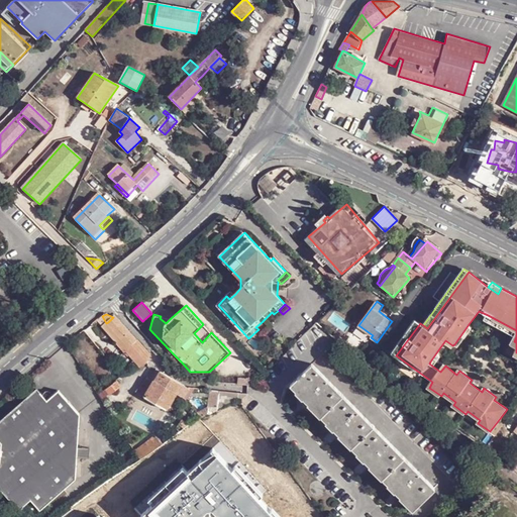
[(115,315),(113,317),(108,322),(123,338),(130,331),(115,315)]
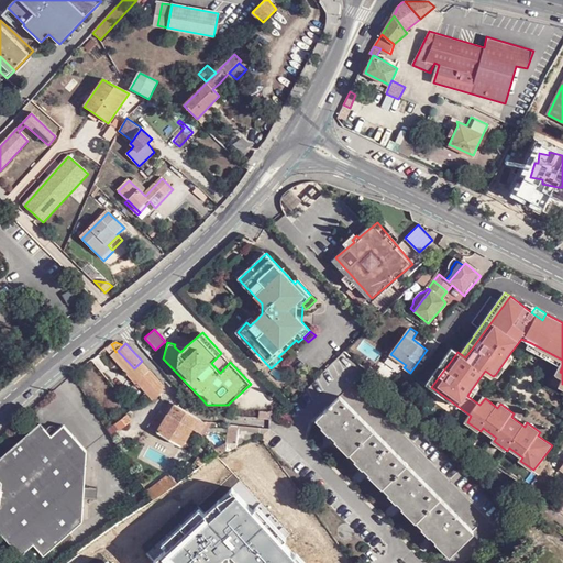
[(528,349),(562,366),(562,365),(562,360),(531,343),(528,349)]
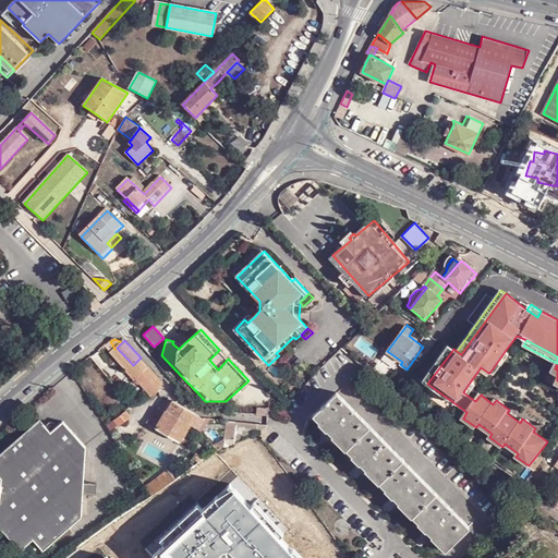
[(424,381),(427,384),(453,349),(449,346),(424,381)]
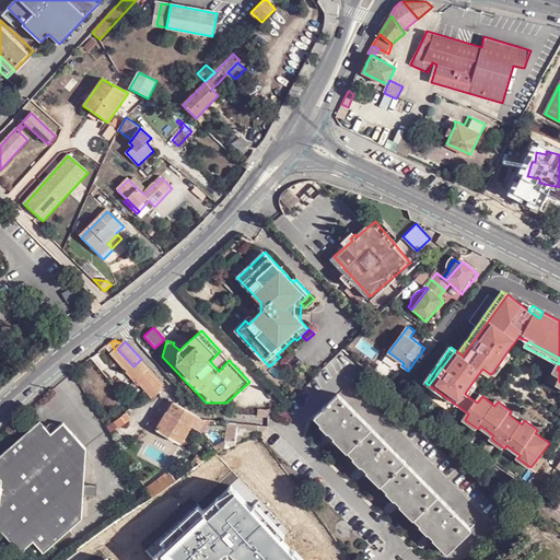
[(117,349),(115,350),(114,352),(130,369),(133,366),(117,349)]
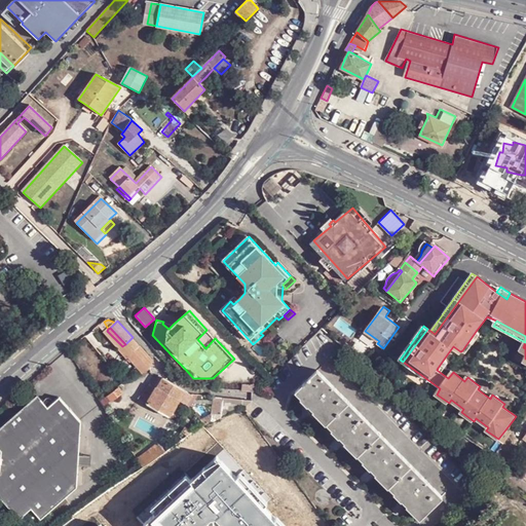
[(215,338),(207,330),(197,339),(205,348),(215,338)]
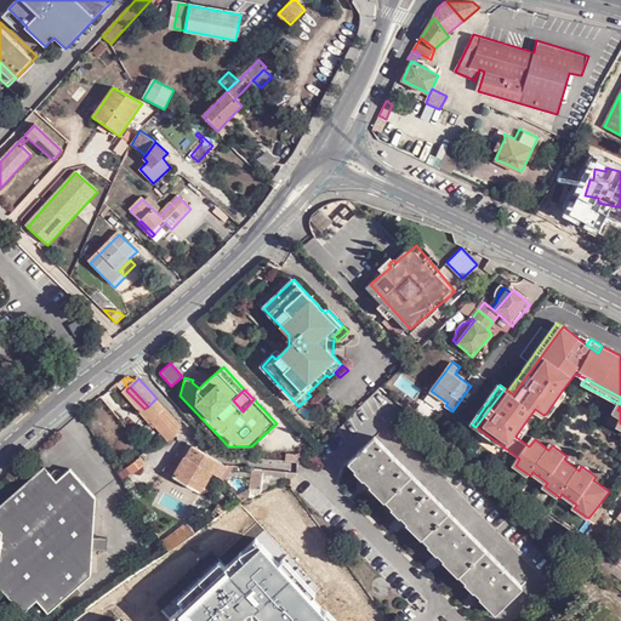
[(563,389),(546,414),(552,419),(569,396),(563,389)]
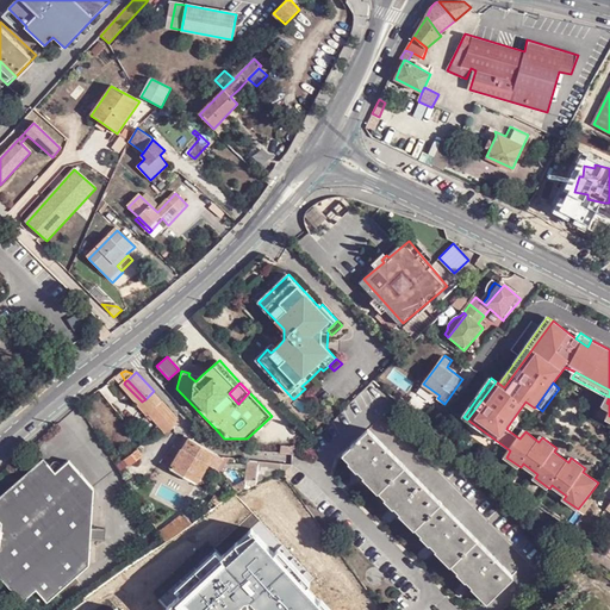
[(162,398),(156,390),(154,391),(145,399),(153,406),(162,398)]
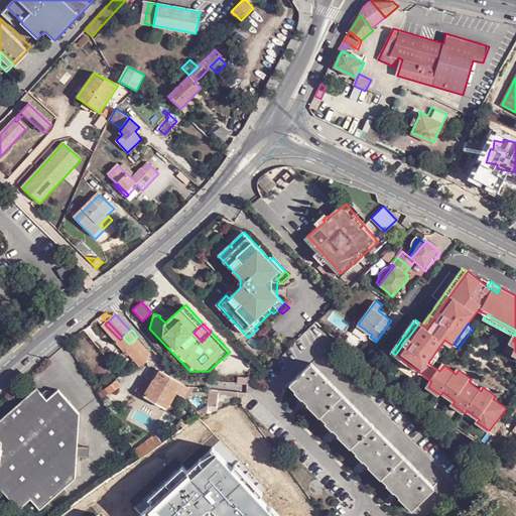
[(141,342),(137,337),(129,344),(133,349),(141,342)]
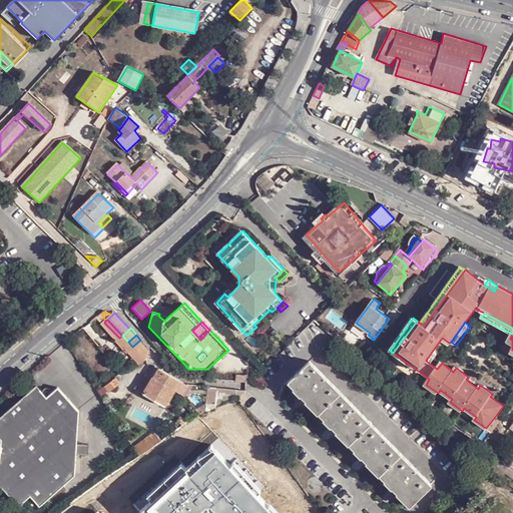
[(122,336),(119,338),(126,345),(128,342),(122,336)]
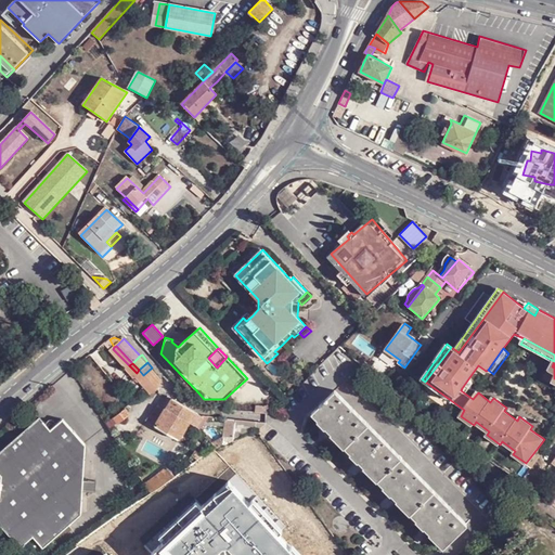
[(143,375),(149,382),(157,374),(152,368),(143,375)]
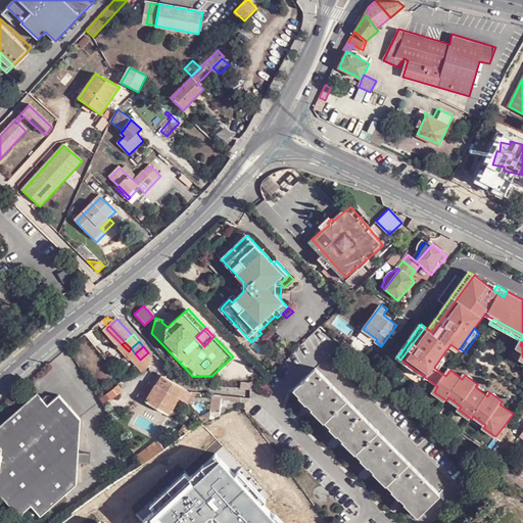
[(138,361),(145,370),(151,367),(151,362),(153,359),(148,352),(140,360),(138,361)]
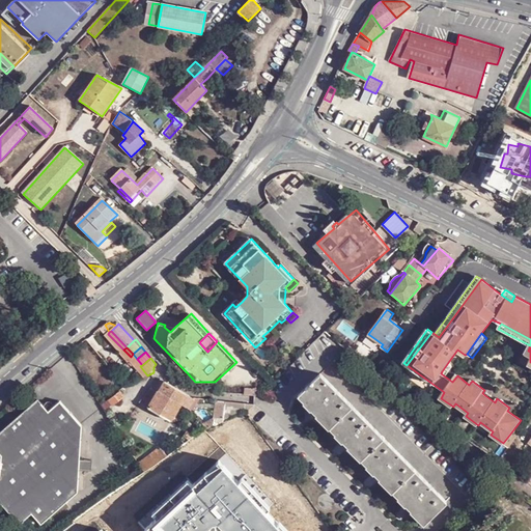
[(454,366),(449,361),(442,371),(447,375),(454,366)]
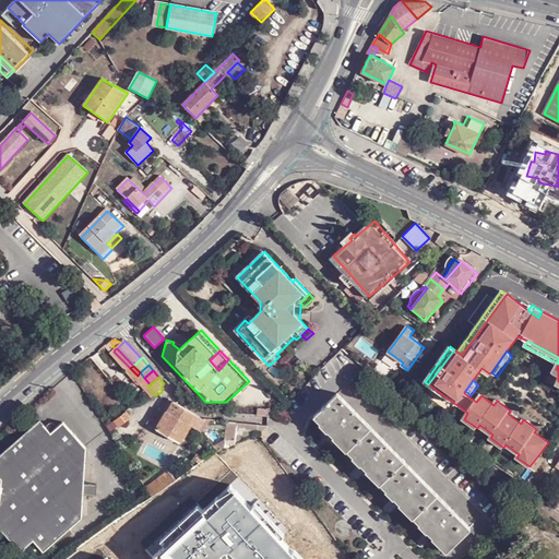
[(187,382),(182,387),(191,396),(197,392),(187,382)]
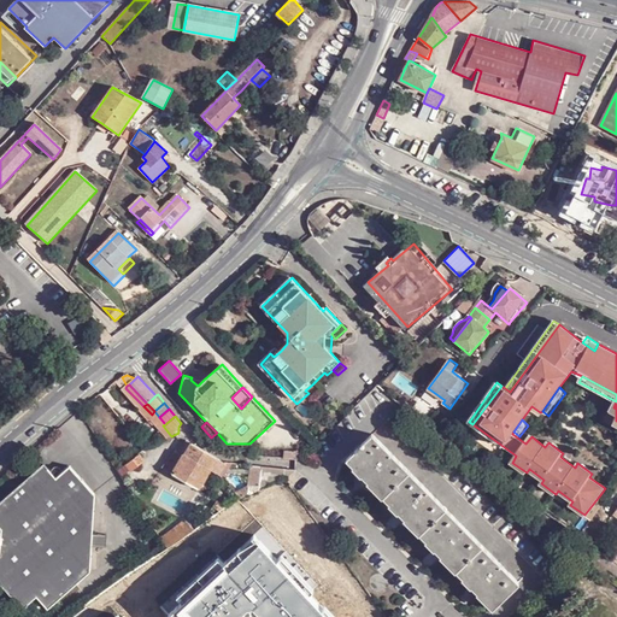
[(494,607),(519,583),(375,433),(350,458),(494,607)]
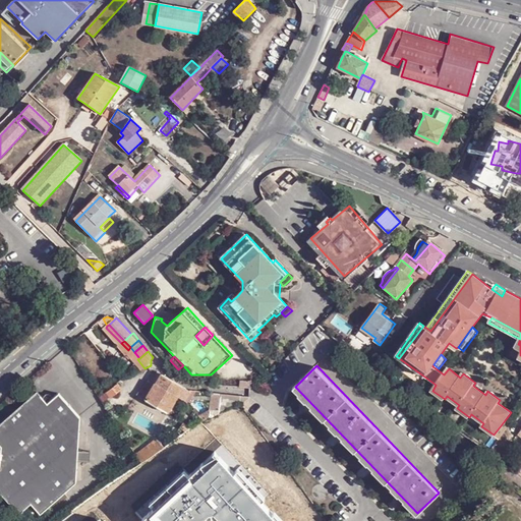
[(183,387),(162,373),(156,383),(179,394),(183,387)]
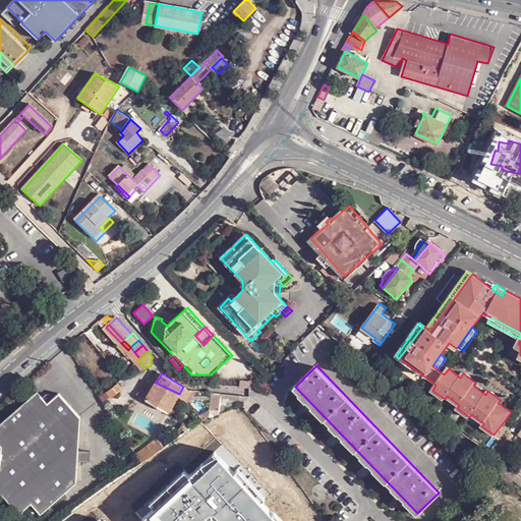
[(147,400),(156,385),(151,381),(138,396),(147,400)]
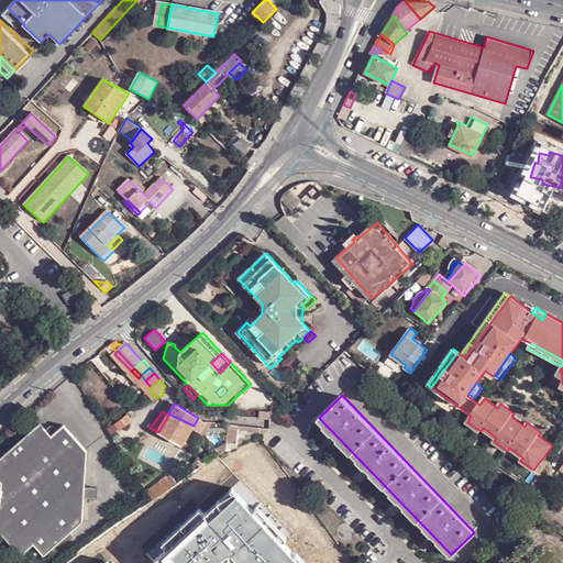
[(194,426),(168,414),(168,416),(158,432),(184,444),(194,426)]
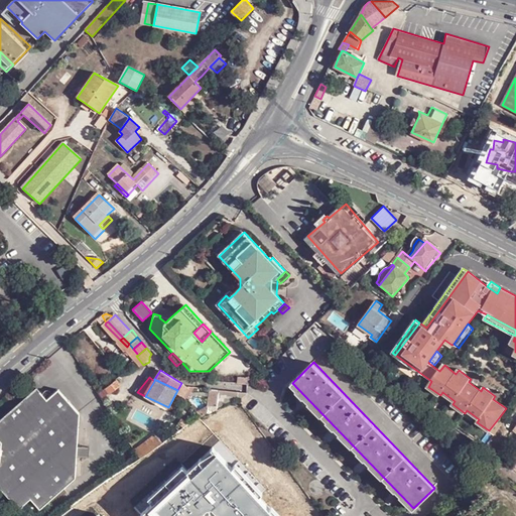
[(106,388),(109,392),(120,384),(118,380),(106,388)]
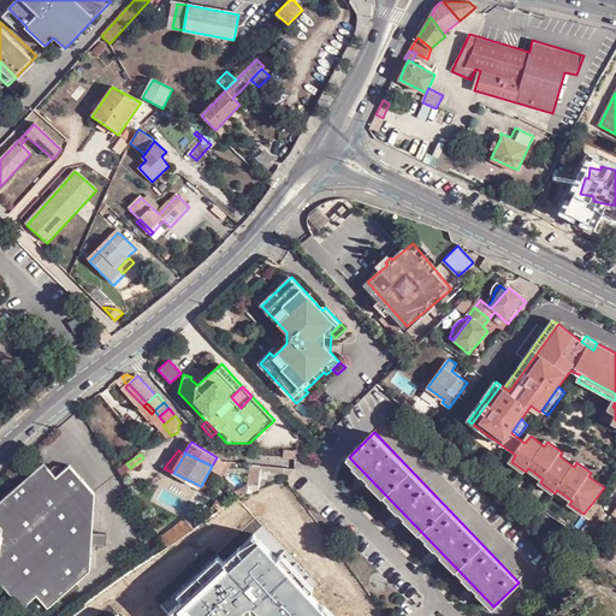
[(0,580),(25,609),(40,597),(51,609),(93,572),(98,495),(71,466),(58,478),(45,465),(0,505),(0,580)]
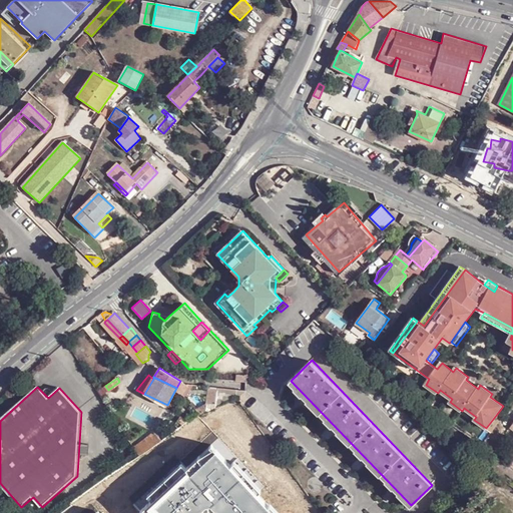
[(501,409),(486,428),(492,433),(507,414),(501,409)]
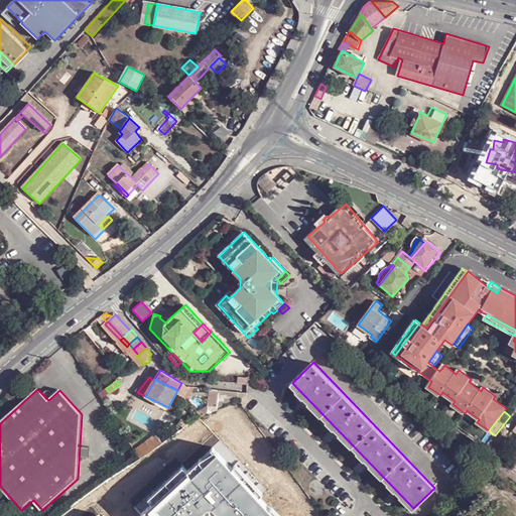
[(184,427),(190,423),(183,419),(179,423),(184,427)]
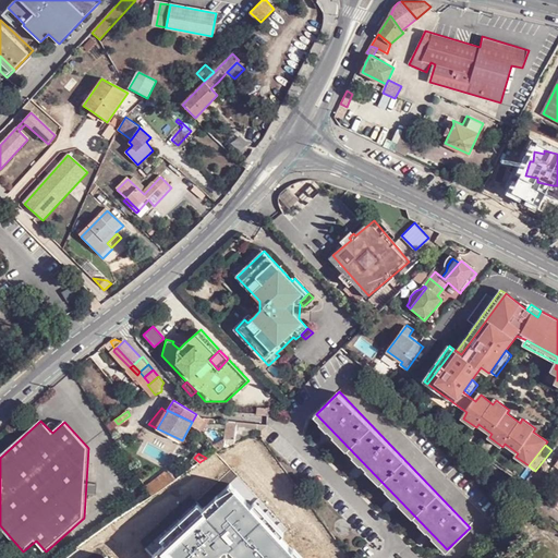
[(174,461),(168,471),(177,481),(186,471),(184,469),(174,461)]
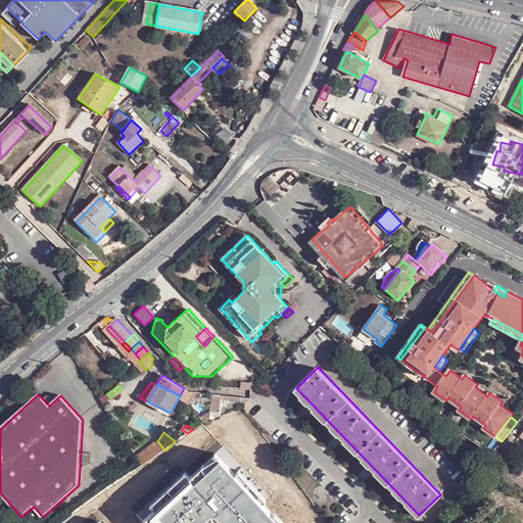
[(157,441),(137,457),(143,465),(157,456),(165,450),(157,441)]
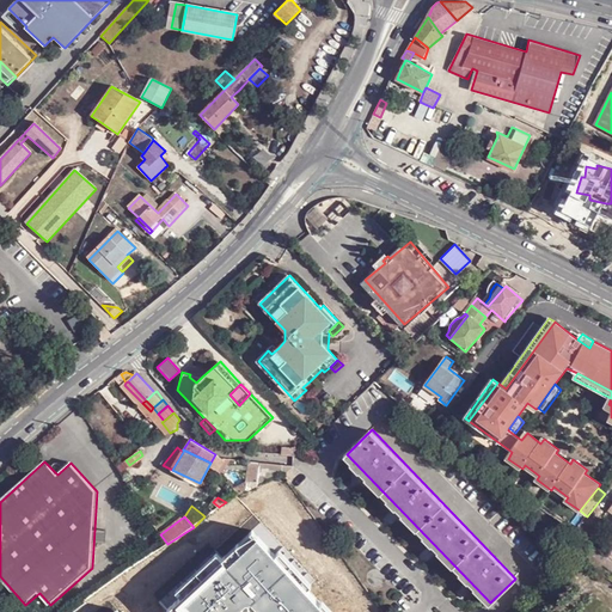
[(251,532),(179,599),(191,611),(224,611),(244,594),(261,611),(312,611),(319,605),(251,532)]
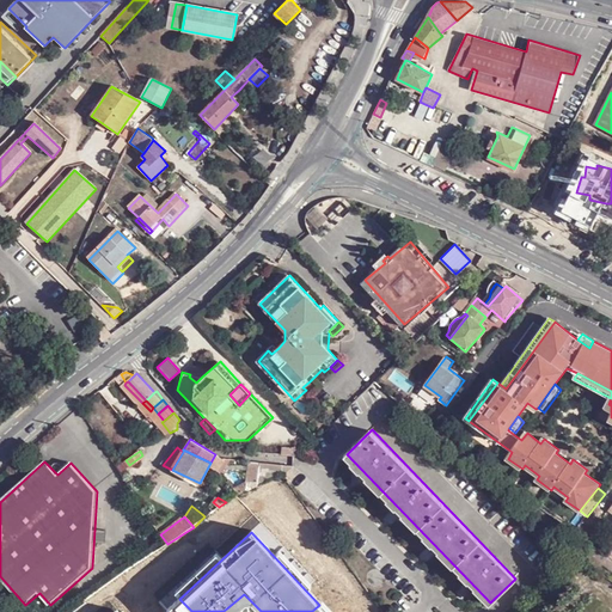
[(167,544),(160,534),(148,544),(154,552),(167,544)]
